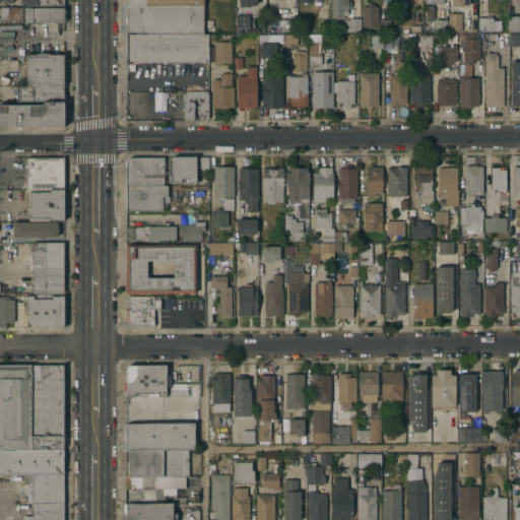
[(350,0),(350,8),(347,8),(347,14),(344,14),(344,18),(331,18),(331,0),(350,0)]
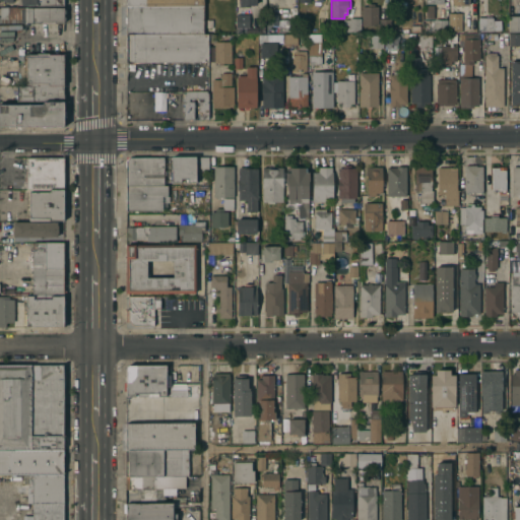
[(204,35),(128,36),(127,6),(202,5),(202,33),(204,33),(204,35)]
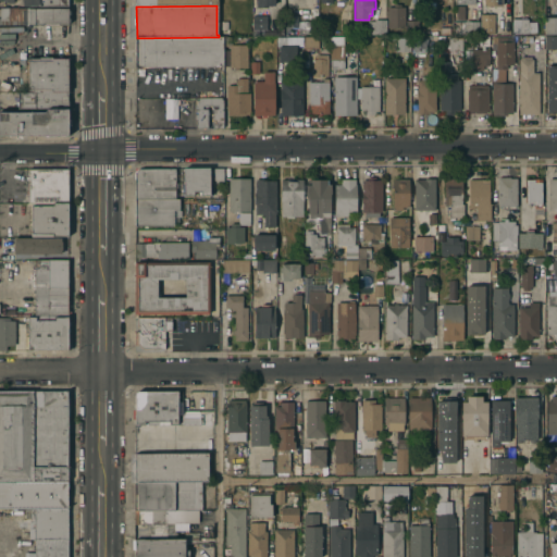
[(405,26),(387,26),(387,5),(405,5),(405,26)]
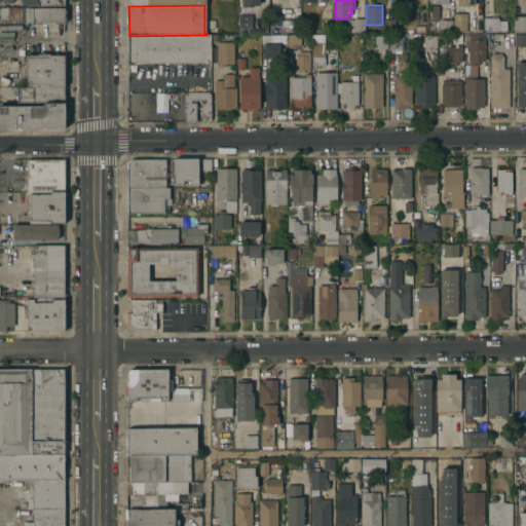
[(0,23),(0,8),(64,7),(64,23),(0,23)]
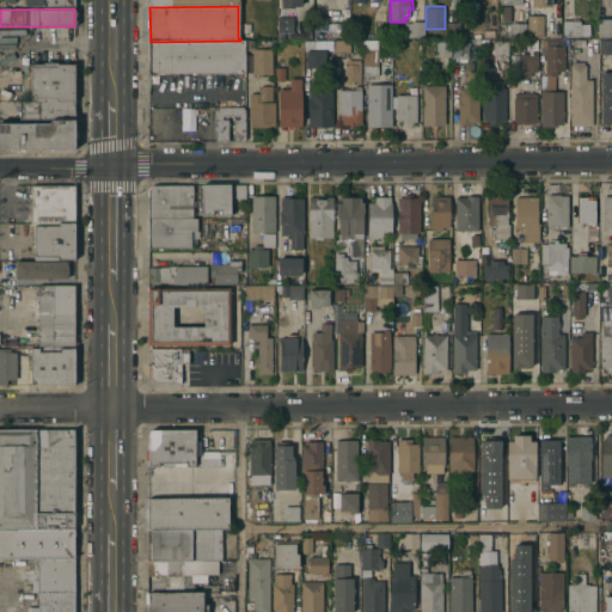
[(543,37),(527,37),(527,16),(543,16),(543,37)]
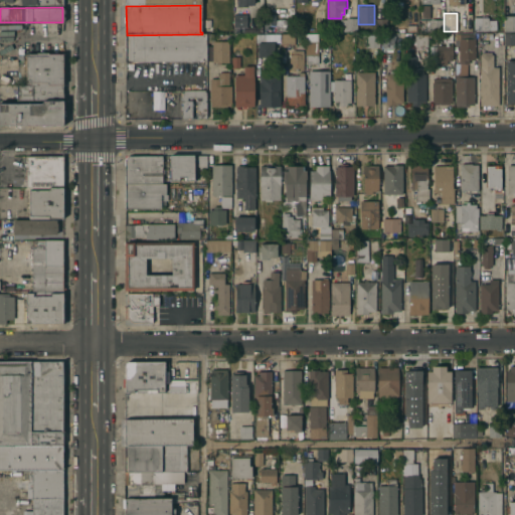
[(245,14),(245,26),(233,27),(233,14),(245,14)]
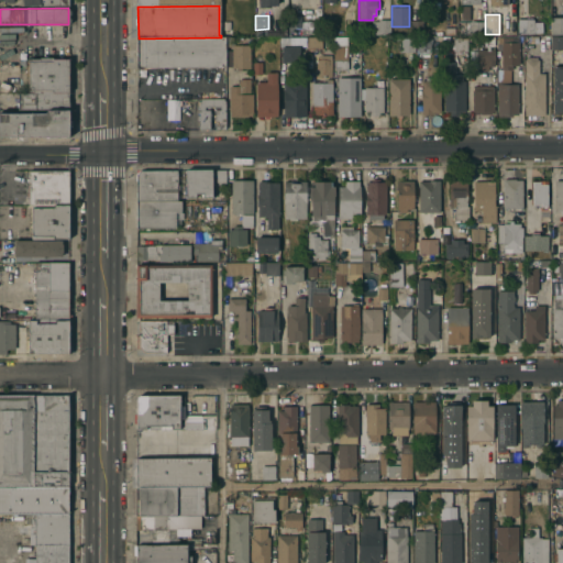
[(562,33),(551,33),(550,17),(562,15),(562,33)]
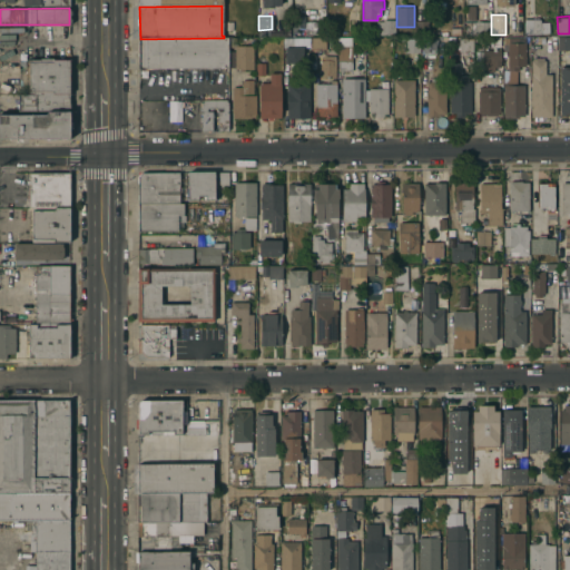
[(531,18),(541,18),(540,32),(531,32),(531,18)]
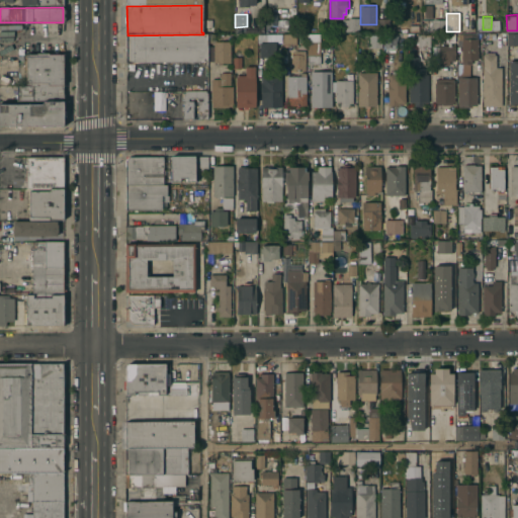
[(358,30),(342,31),(342,18),(348,18),(348,17),(358,17),(358,30)]
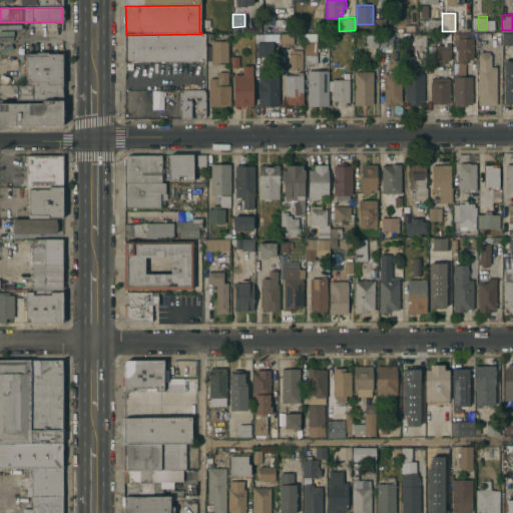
[(201,18),(211,18),(210,32),(201,32),(201,18)]
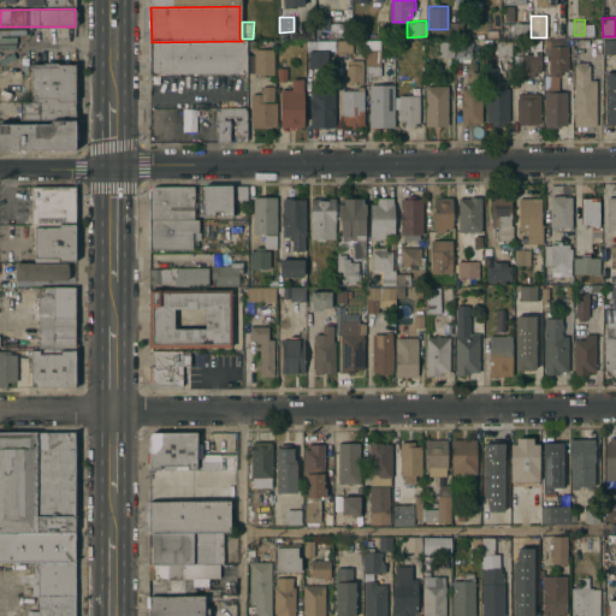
[(514,40),(514,36),(502,36),(502,22),(529,22),(529,39),(514,40)]
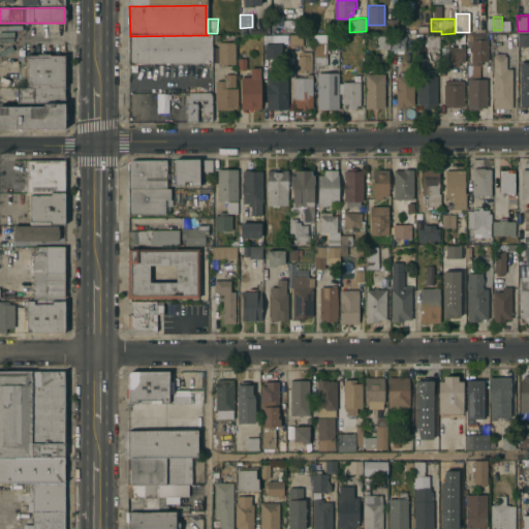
[(0,25),(0,39),(0,45),(13,45),(13,30),(20,30),(20,25),(0,25)]
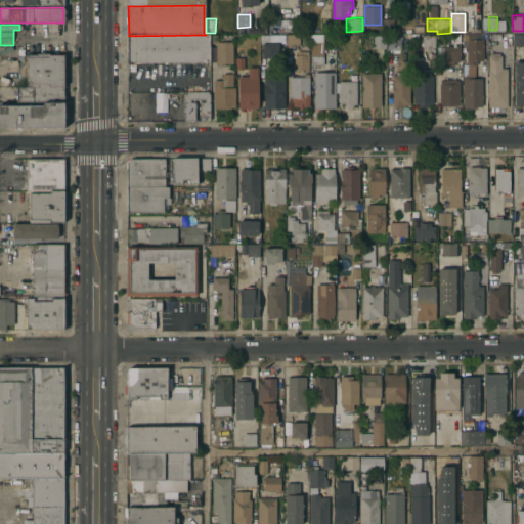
[(463,63),(467,63),(467,33),(483,34),(483,59),(477,59),(477,64),(475,64),(475,76),(463,76),(463,63)]
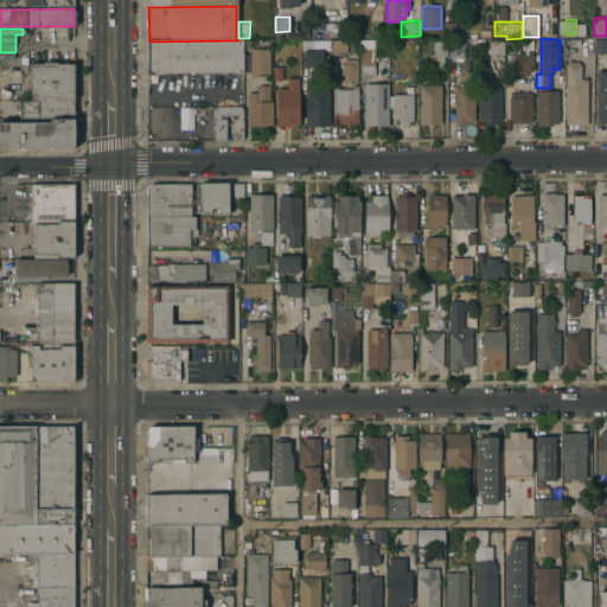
[(487,55),(487,39),(504,39),(504,55),(487,55)]
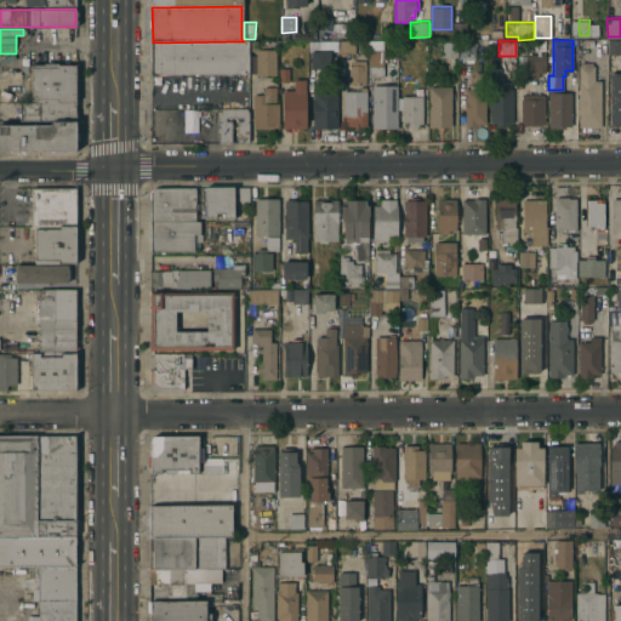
[(153,73),(153,43),(244,41),(249,41),(249,51),(249,56),(249,74),(183,74),(153,73)]
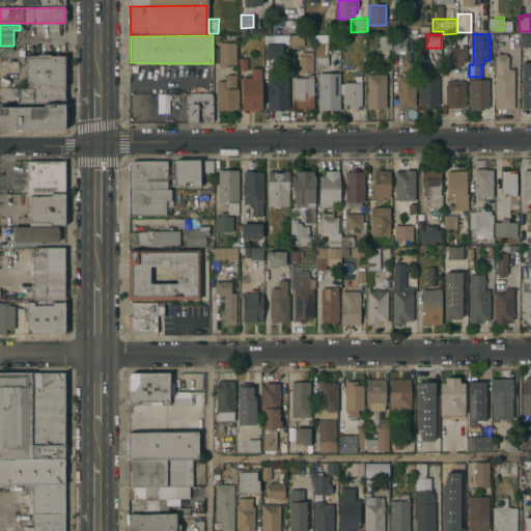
[(303,35),(303,45),(289,46),(289,35),(303,35)]
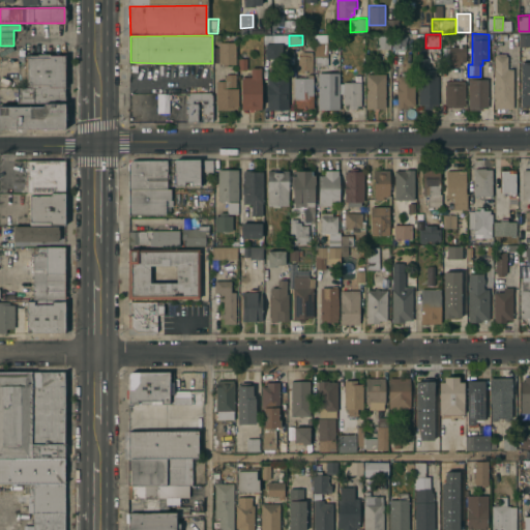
[(378,35),(390,35),(390,48),(378,48),(378,35)]
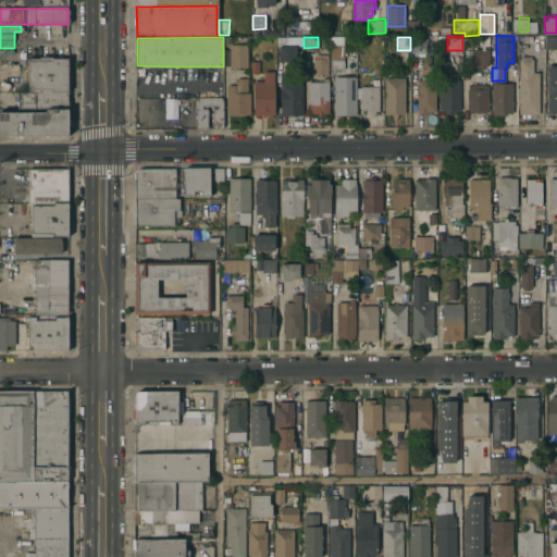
[(411,37),(425,37),(425,53),(411,52),(411,37)]
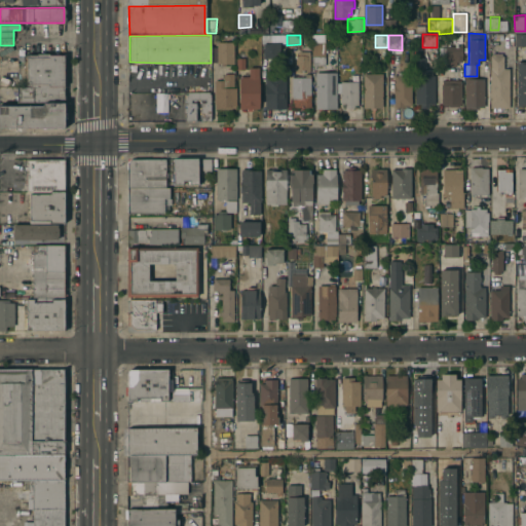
[(233,63),(217,63),(217,41),(233,41),(233,63)]
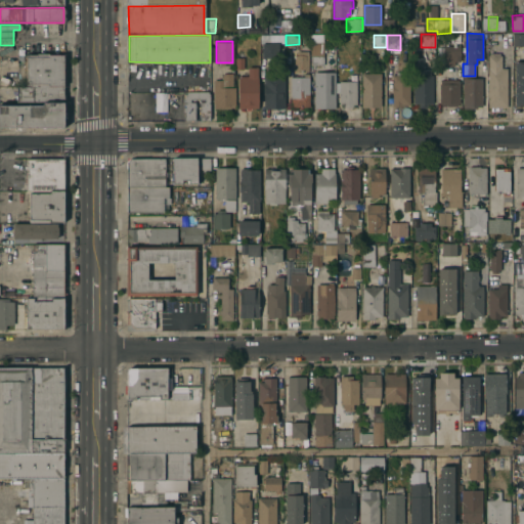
[(311,55),(311,41),(323,41),(323,47),(325,47),(325,51),(323,51),(323,55),(311,55)]
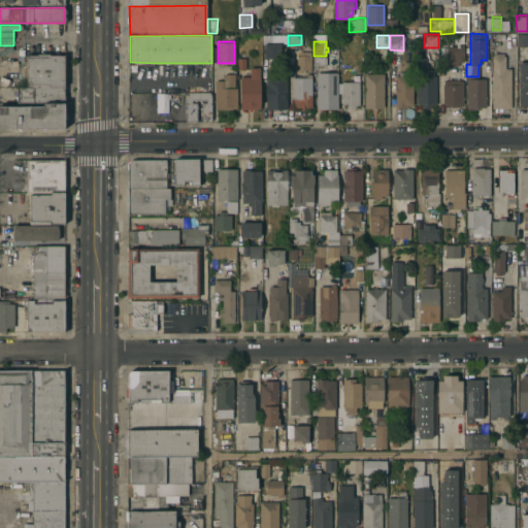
[(281,42),(281,57),(264,57),(264,43),(281,42)]
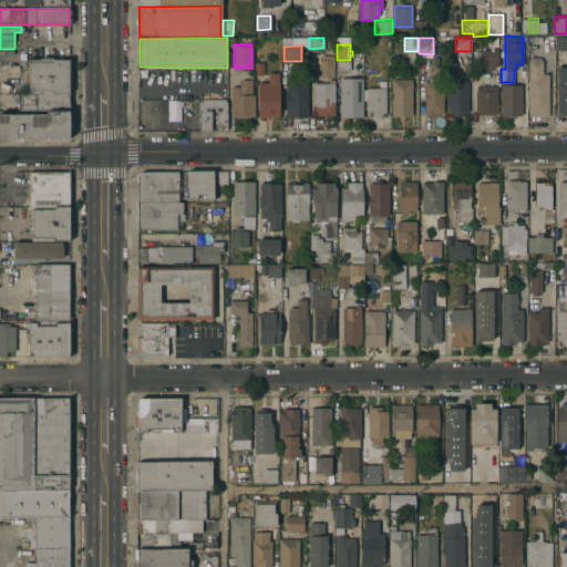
[(480,49),(497,49),(498,65),(492,65),(492,70),(480,70),(480,49)]
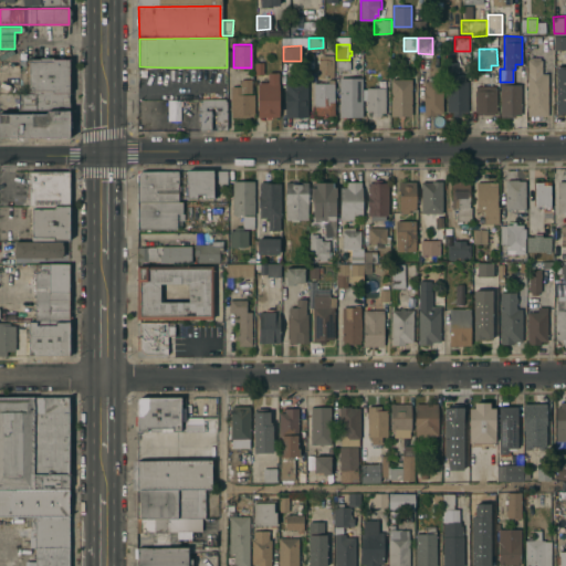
[(333,76),(328,76),(328,74),(326,74),(326,77),(318,77),(318,74),(315,74),(315,71),(318,71),(318,59),(322,59),(322,54),(333,54),(333,76)]
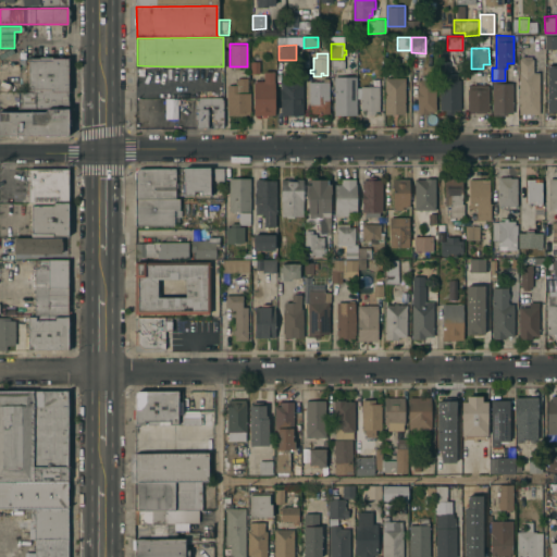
[(519,58),(523,58),(523,56),(531,56),(531,58),(533,58),(533,71),(539,71),(539,113),(519,113),(519,58)]
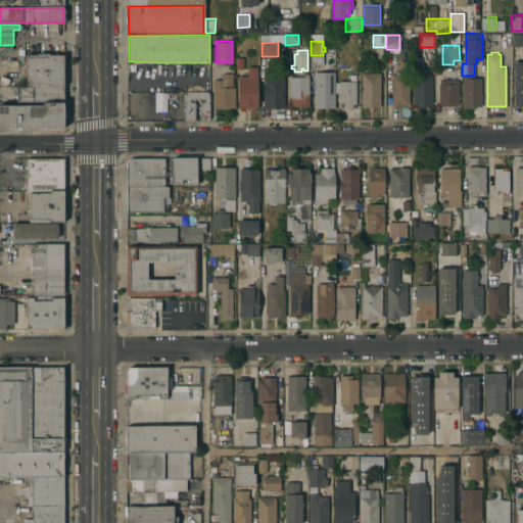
[(63,85),(26,85),(26,55),(63,54),(63,85)]
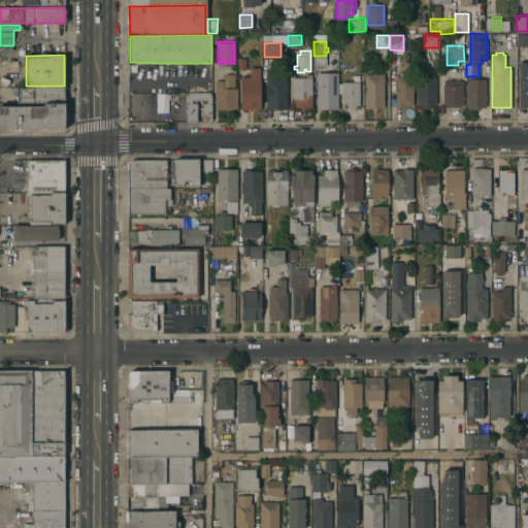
[(417,69),(418,69),(418,57),(427,57),(427,69),(433,69),(433,75),(436,75),(436,103),(430,103),(430,107),(422,107),(422,103),(416,103),(417,69)]
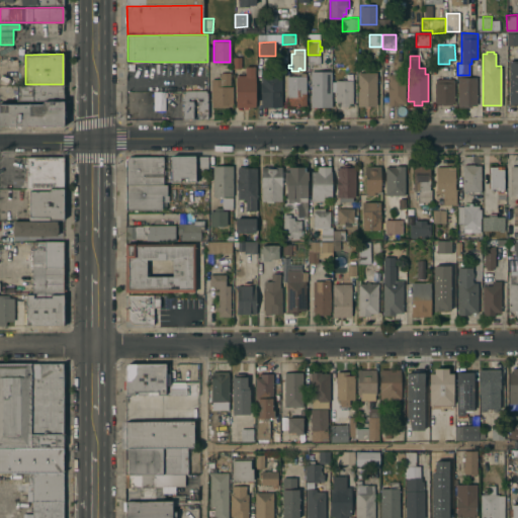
[(240,68),(232,68),(232,57),(239,57),(240,68)]
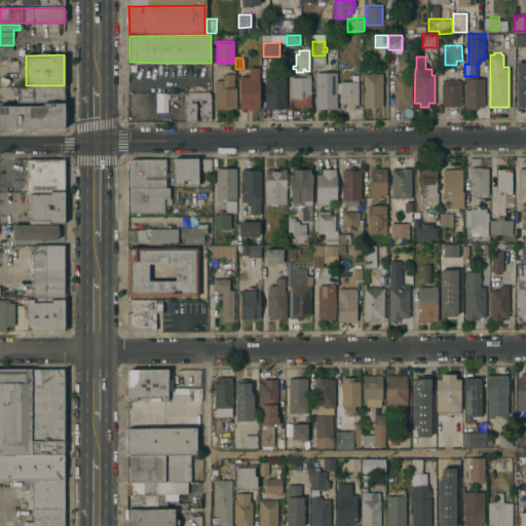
[(516,62),(525,62),(525,107),(523,107),(523,106),(516,106),(516,62)]
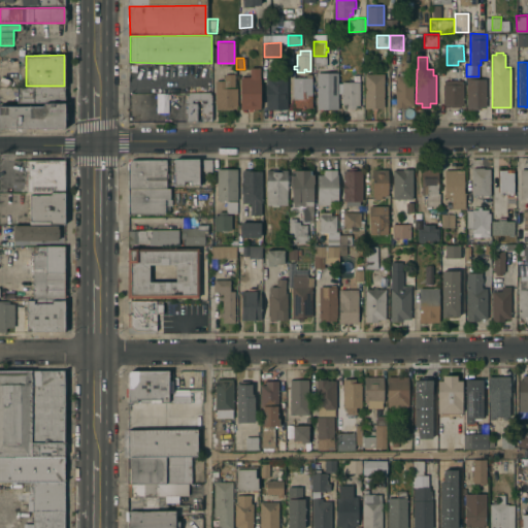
[(260,108),(241,108),(240,76),(250,76),(250,67),(260,67),(260,108)]
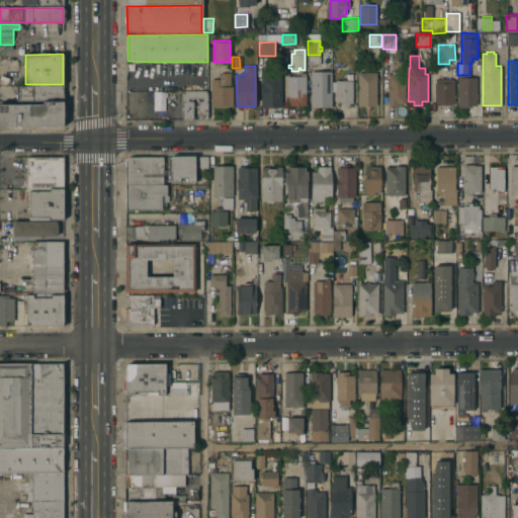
[(260,75),(262,75),(262,68),(281,68),(282,106),(261,106),(260,75)]
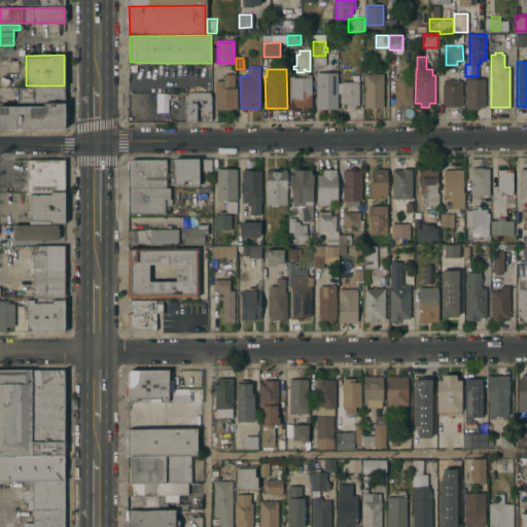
[(337,108),(316,108),(316,72),(337,71),(337,108)]
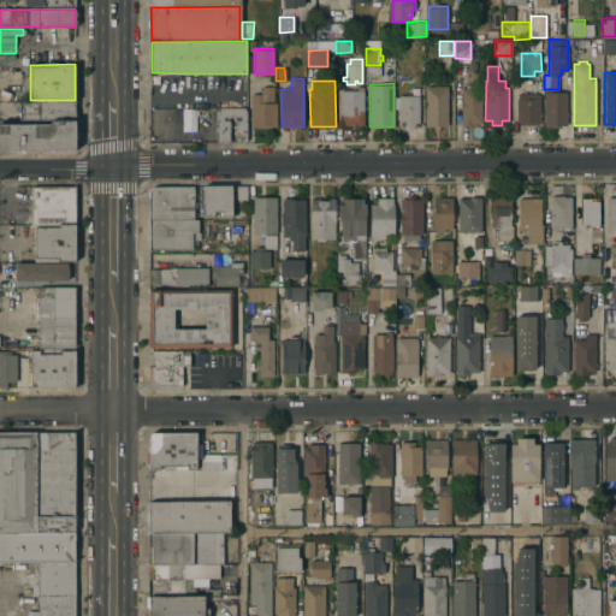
[(276,128),(250,126),(252,93),(261,93),(261,86),(273,86),(273,101),(276,101),(276,128)]
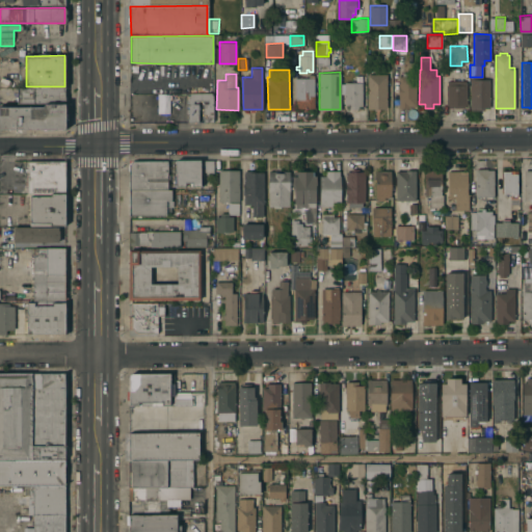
[(314,107),(295,107),(295,78),(308,78),(308,74),(314,74),(314,107)]
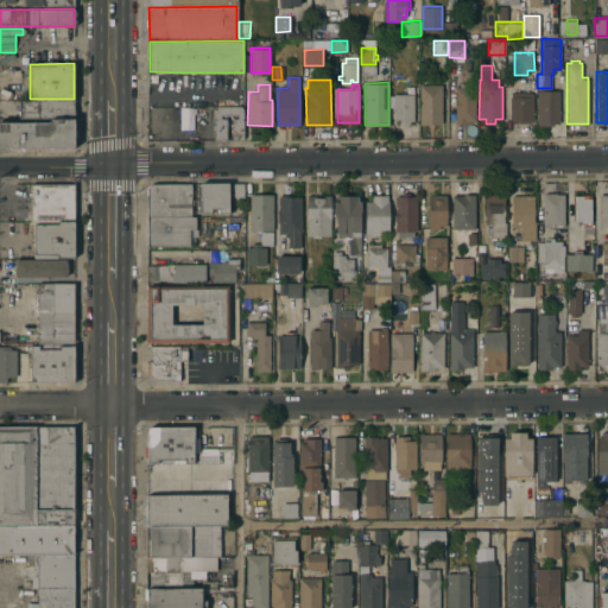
[(442,124),(419,124),(419,84),(442,84),(442,124)]
